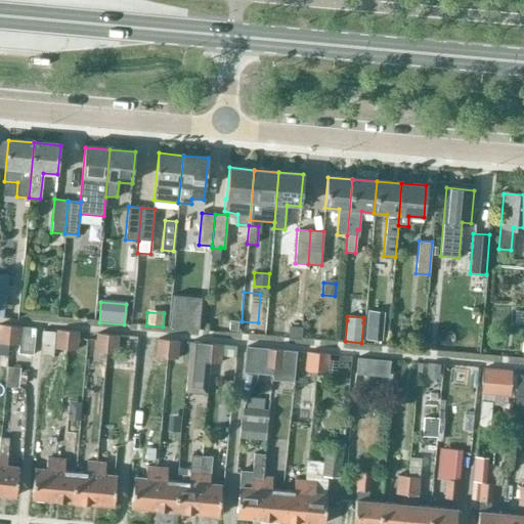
[(382,326),(366,324),(365,340),(381,341),(382,326)]
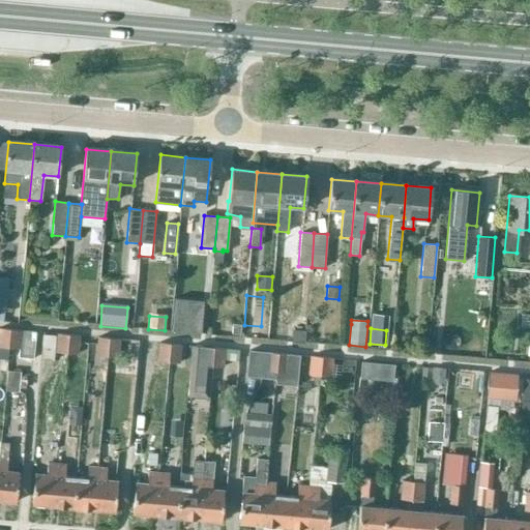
[(0,348),(8,349),(9,330),(0,329),(0,348)]
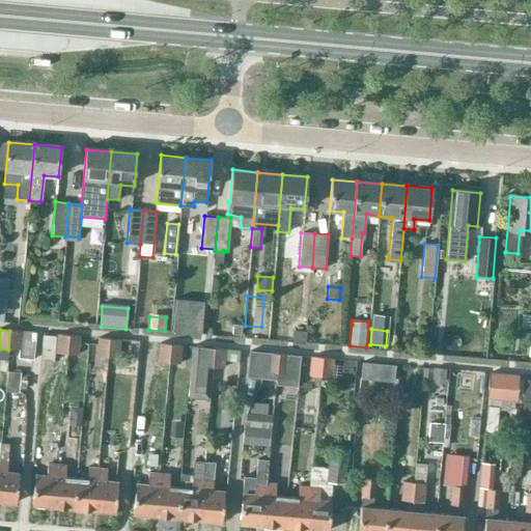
[(9,331),(8,350),(18,351),(18,359),(33,360),(36,333),(9,331)]
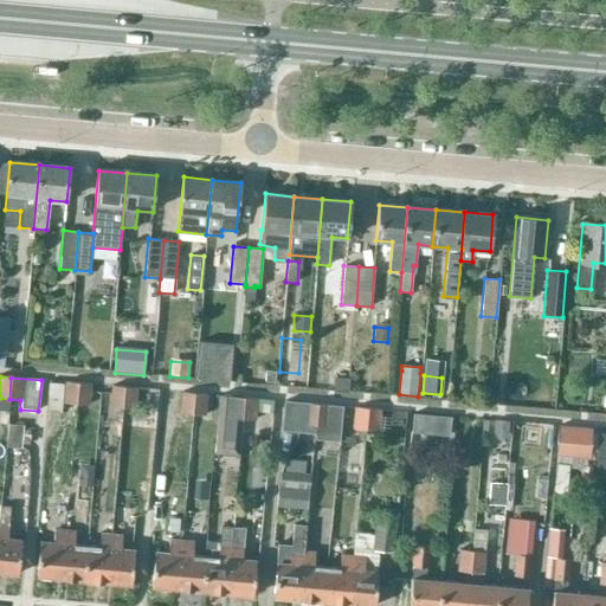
[(334,378),(334,391),(347,392),(348,379),(334,378)]
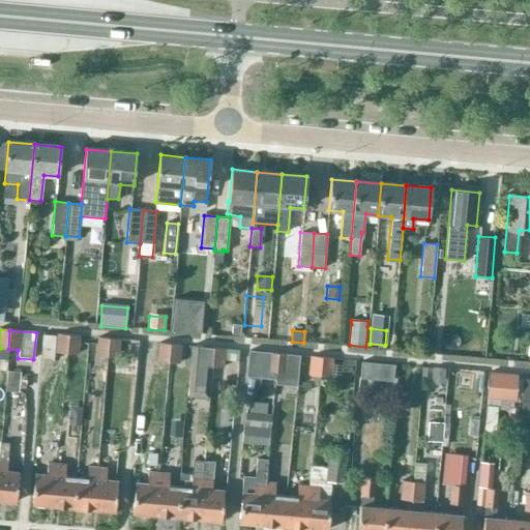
[(55,352),(66,353),(68,334),(57,333),(55,352)]
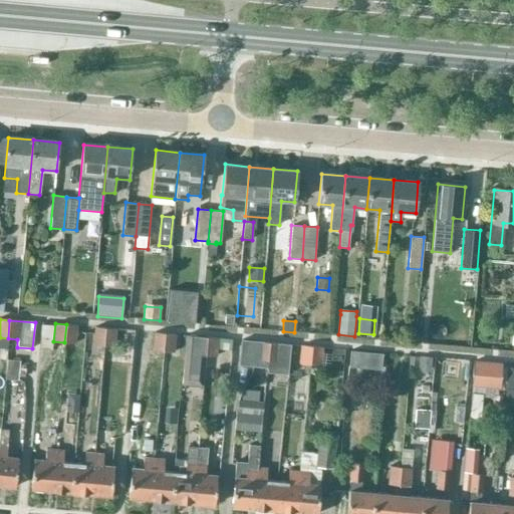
[(39,348),(52,349),(54,325),(41,324),(39,348)]
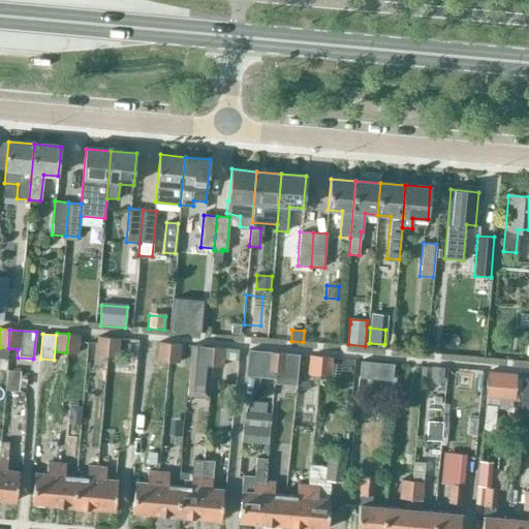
[(68,334),(66,352),(79,353),(80,335),(68,334)]
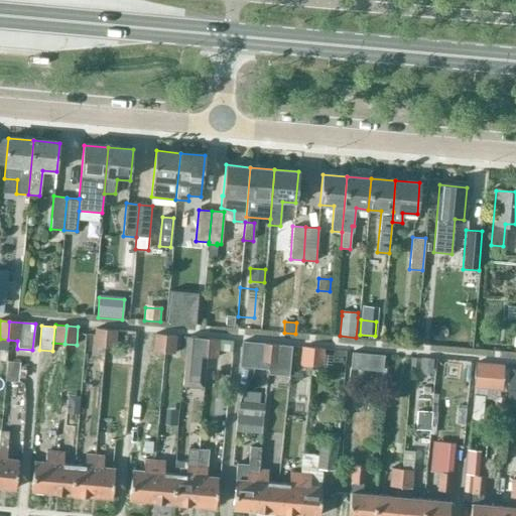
[(93,347),(104,348),(106,330),(94,328),(93,347)]
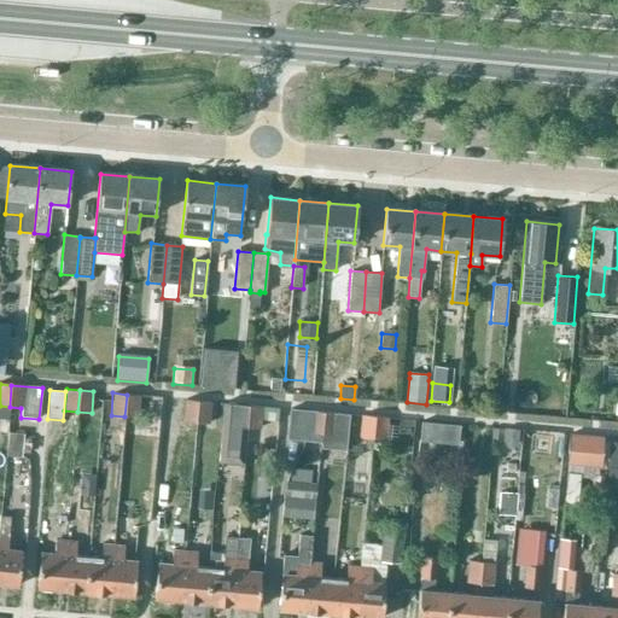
[(127,395),(124,417),(139,418),(140,396),(127,395)]
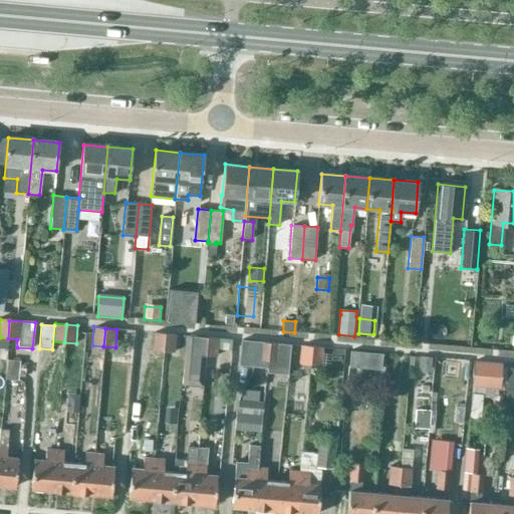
[(141,359),(145,330),(129,328),(125,357),(141,359)]
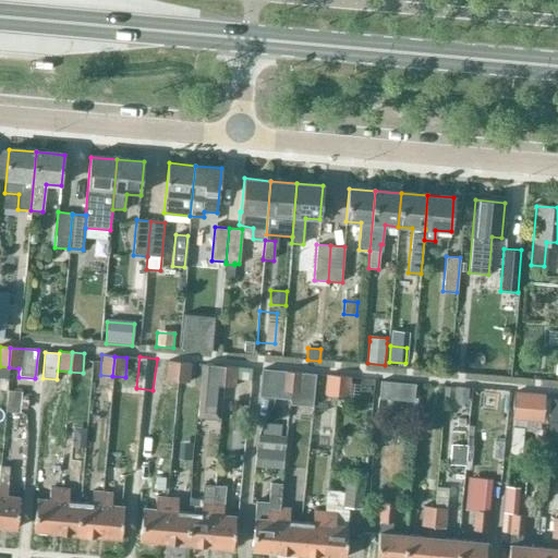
[(167,361),(165,380),(178,381),(179,362),(167,361)]
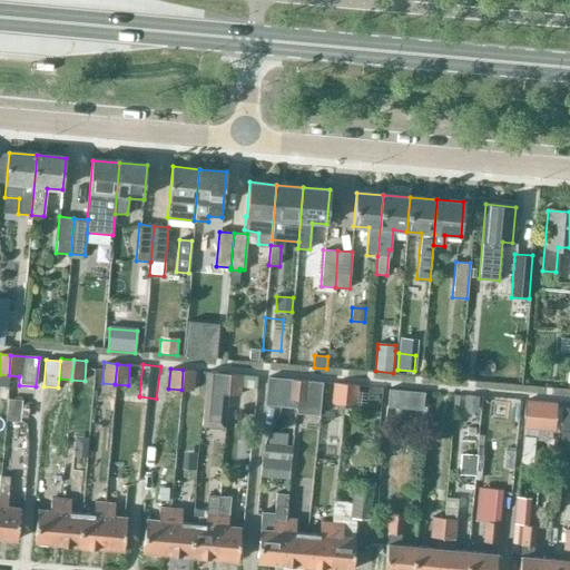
[(183,370),(182,390),(193,391),(194,371),(183,370)]
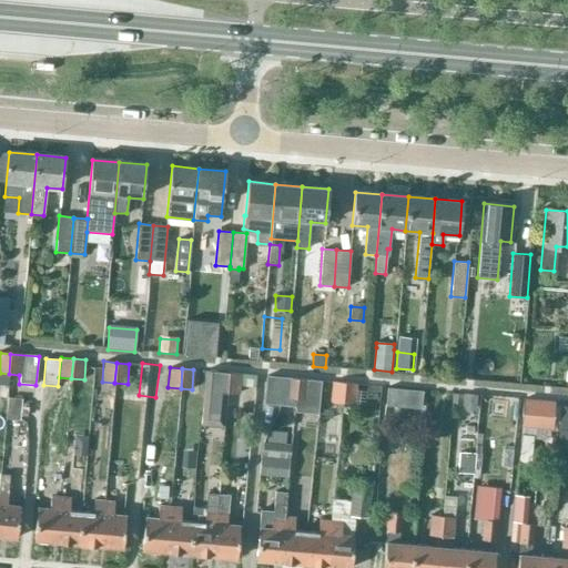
[(214,392),(216,372),(208,371),(203,428),(224,430),(227,393),(214,392)]
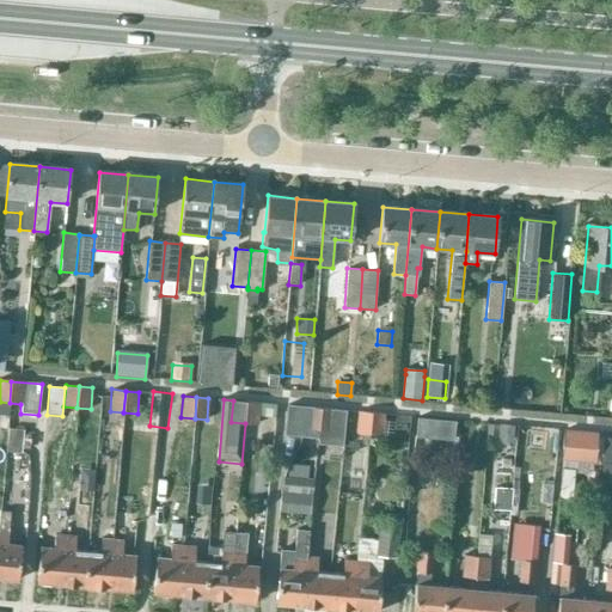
[(231,422),(245,423),(248,402),(233,401),(231,422)]
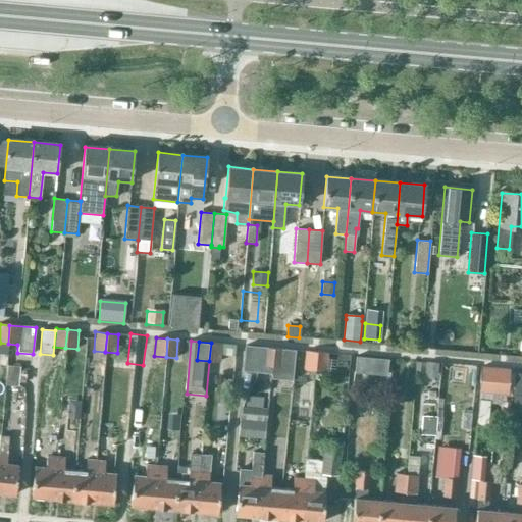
[(211,343),(209,361),(220,362),(221,344),(211,343)]
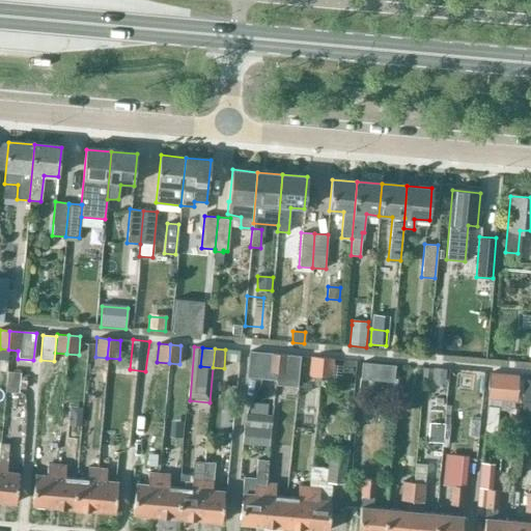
[(247,378),(275,380),(276,372),(277,354),(249,352),(247,378)]
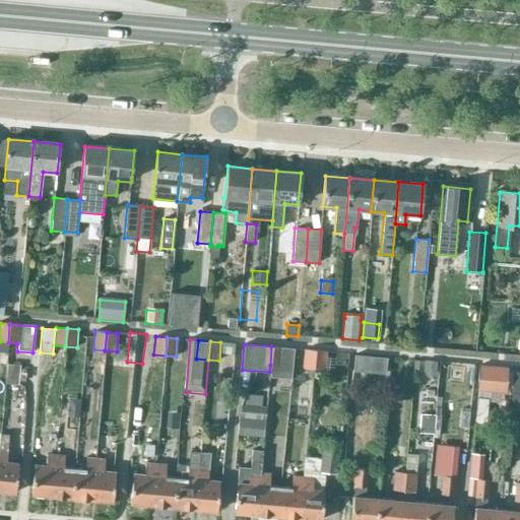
[(270,365),(282,366),(283,347),(271,346),(270,365)]
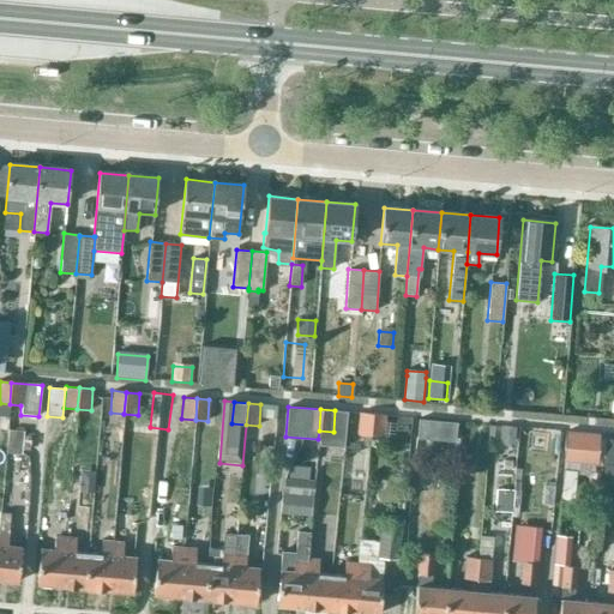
[(357,434),(371,435),(373,414),(359,413),(357,434)]
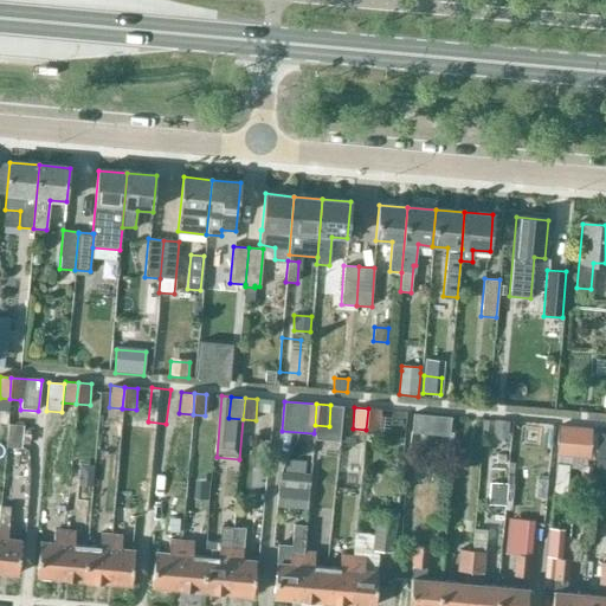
[(368,408),(366,430),(380,431),(381,410),(368,408)]
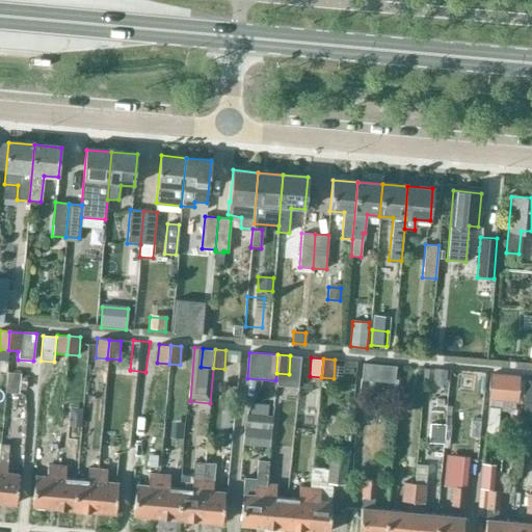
[(364,363),(362,378),(378,380),(380,364),(364,363)]
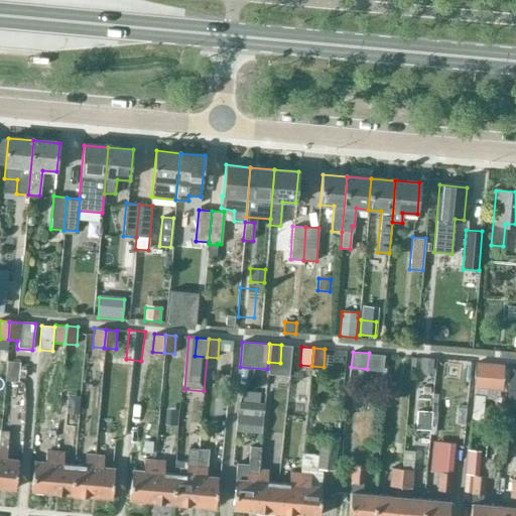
[(434,359),(422,358),(421,369),(433,370),(434,359)]
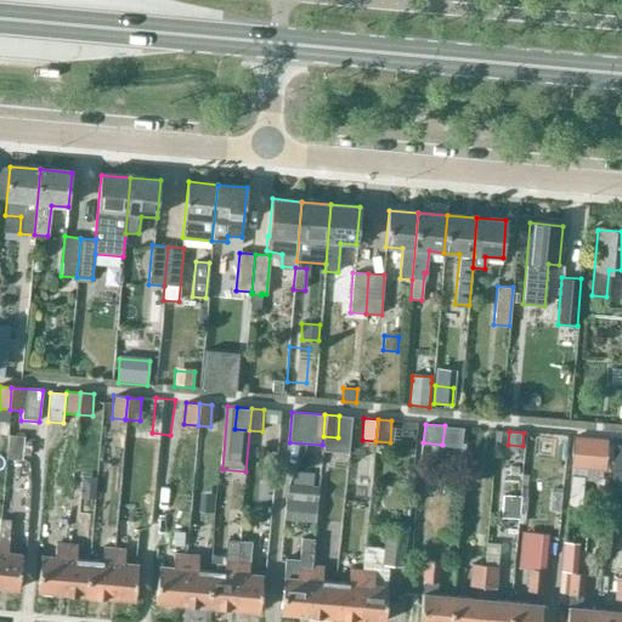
[(6,461),(22,462),(24,436),(9,435),(6,461)]
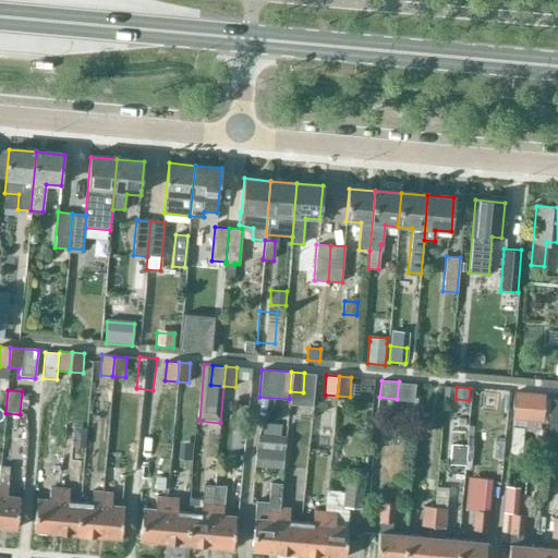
[(544,396),(513,393),(512,411),(543,413),(544,396)]
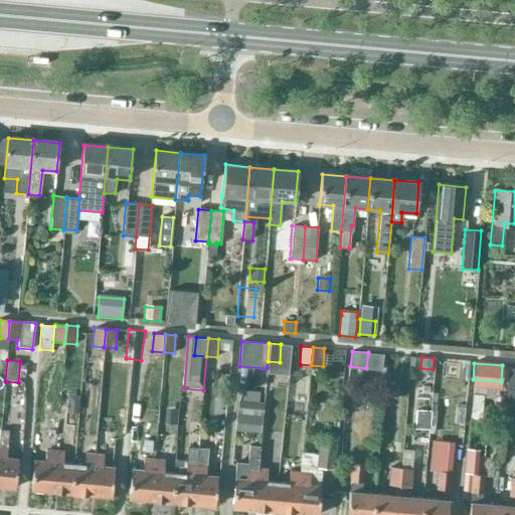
[(514,368),(508,367),(506,385),(514,386),(514,368)]
